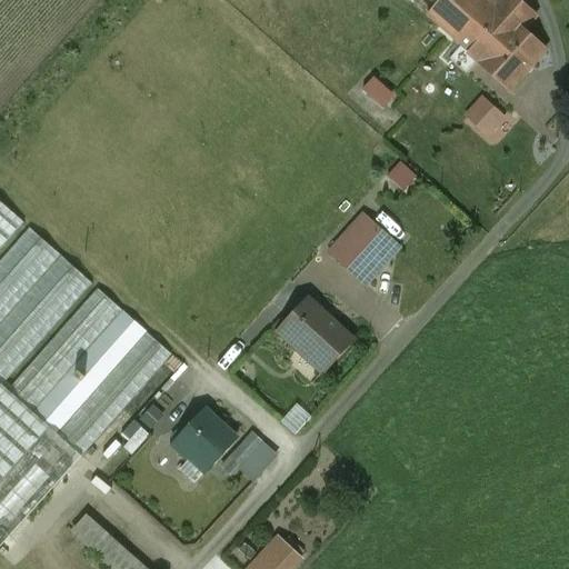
[(490,0),(440,0),(428,15),(386,51),(368,70),(405,103),(406,103),(459,45),(496,5),(490,0)]
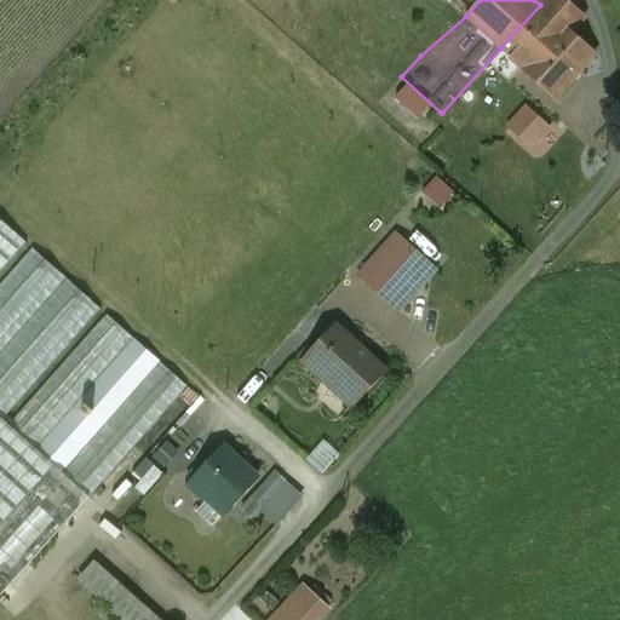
[(562,0),(547,0),(541,6),(540,5),(500,49),(555,98),(593,55),(569,33),(583,18),(562,0)]
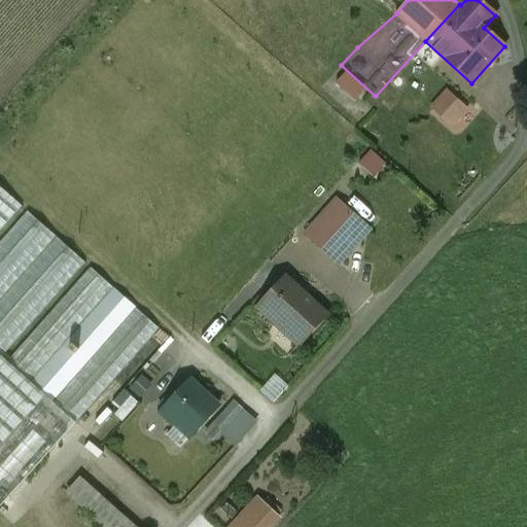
[(425,107),(458,137),(478,116),(446,85),(425,107)]
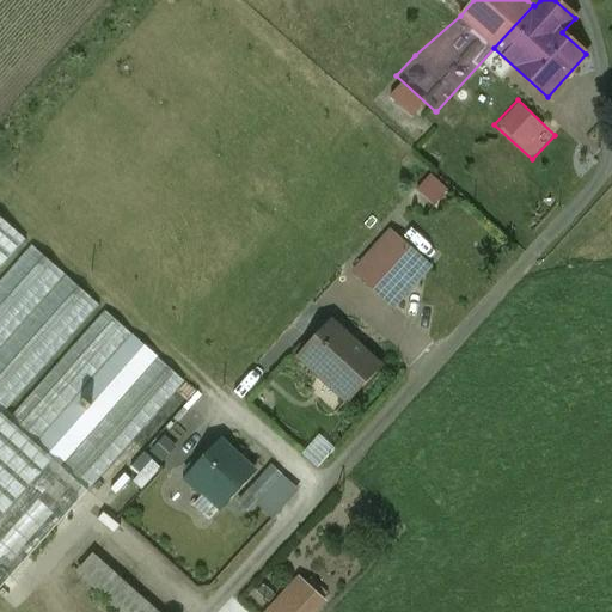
[(429,172),(412,188),(430,207),(447,191),(429,172)]
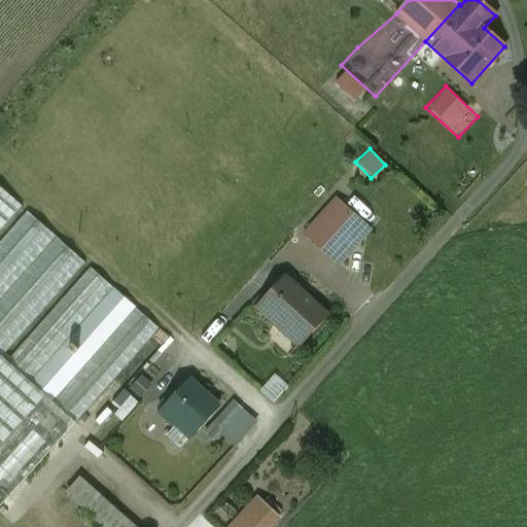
[(160,328),(0,186),(0,355),(75,424),(160,328)]
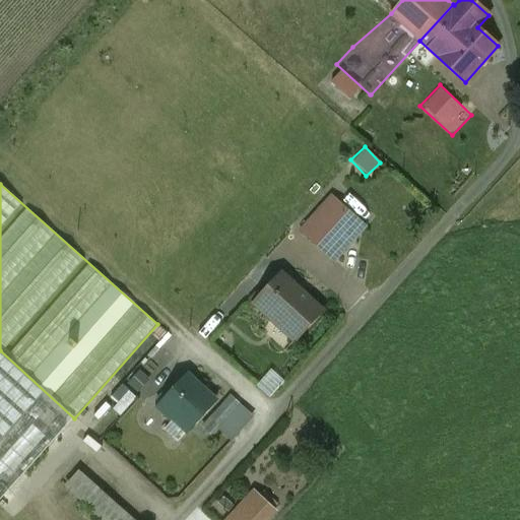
[(366,228),(331,196),(301,230),(335,261),(366,228)]
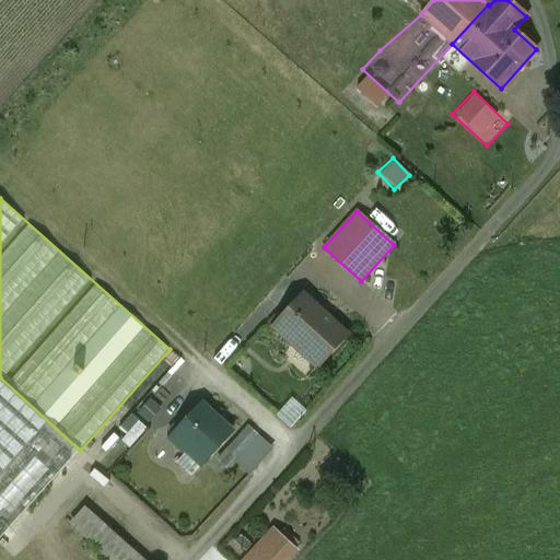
[(304,294),(272,329),(316,370),(348,335),(304,294)]
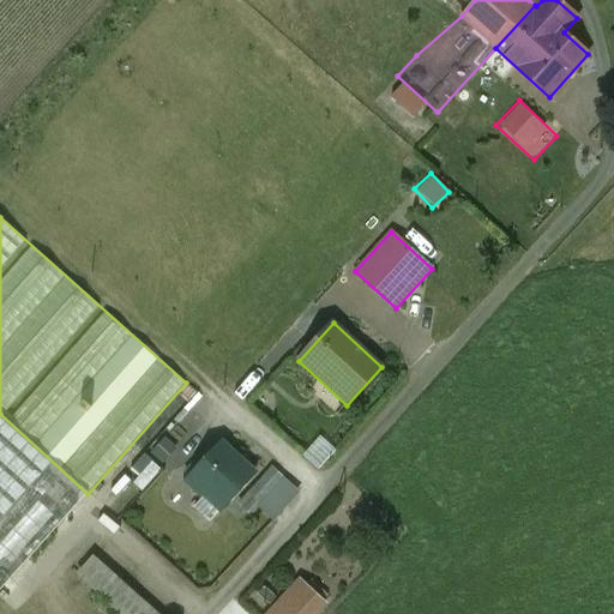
[(0,590),(88,494),(0,414),(0,590)]
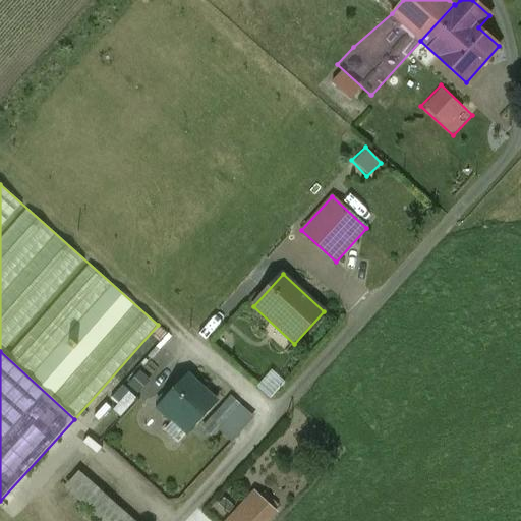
[(285,383),(273,371),(258,387),(271,398),(285,383)]
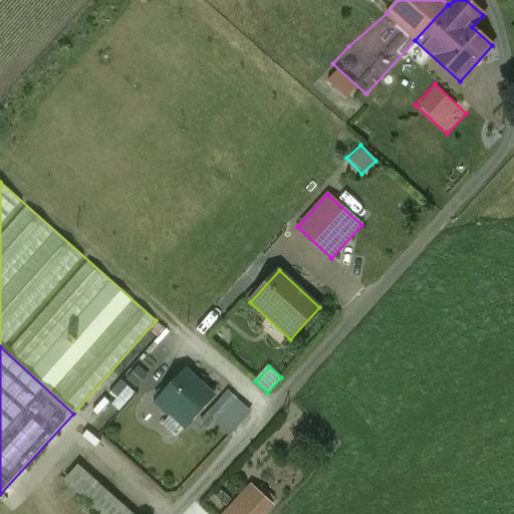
[(213,397),(186,371),(157,403),(184,429),(213,397)]
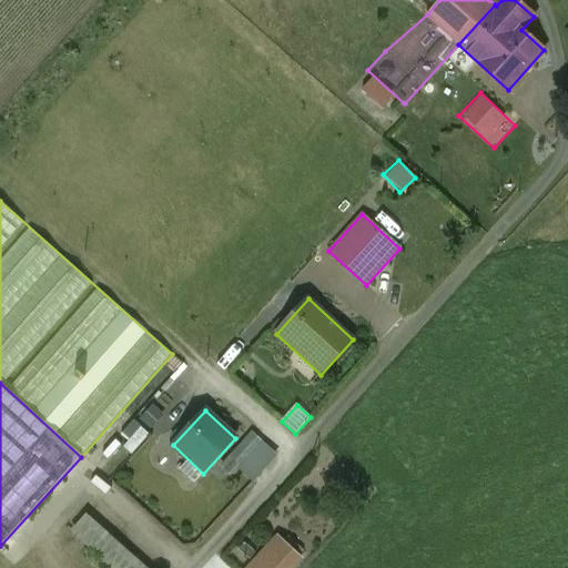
[(253,432),(221,466),(233,477),(264,443),(253,432)]
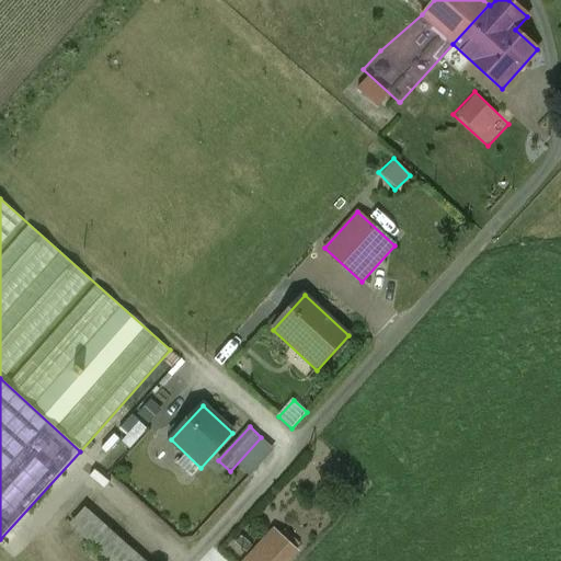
[(83,505),(66,522),(104,560),(149,560),(130,541),(125,548),(83,505)]
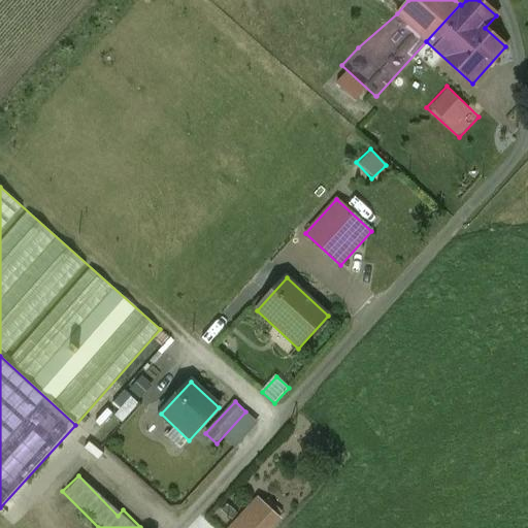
[(260,498),(231,527),(274,527),(283,520),(260,498)]
